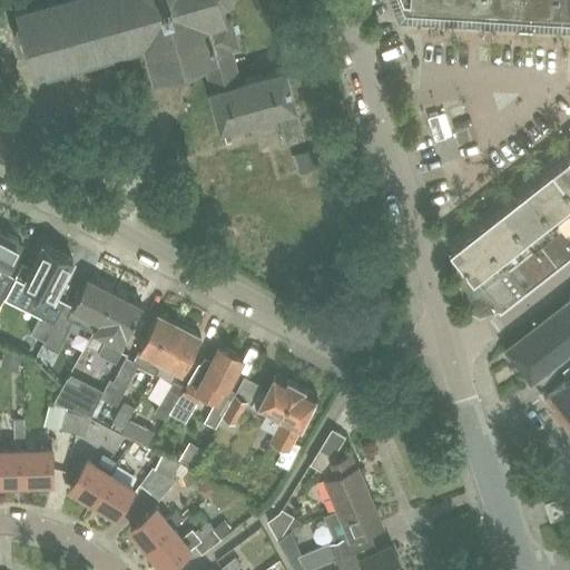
[(227,13),(223,0),(22,0),(16,2),(35,67),(45,64),(48,77),(84,67),(84,69),(97,66),(97,62),(123,56),(124,58),(137,55),(136,51),(148,48),(155,70),(179,64),(182,71),(196,67),(194,59),(204,56),(214,88),(212,89),(223,127),(269,114),(281,110),(288,141),(304,137),(296,107),(297,107),(286,68),(242,80),(233,49),(239,47),(232,17),(224,19),(223,15),(227,13)]
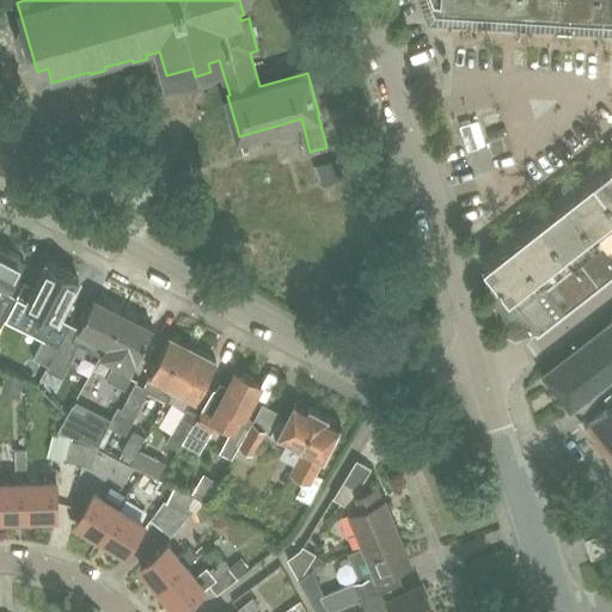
[(482,0),(438,0),(438,14),(481,18),(482,0)]
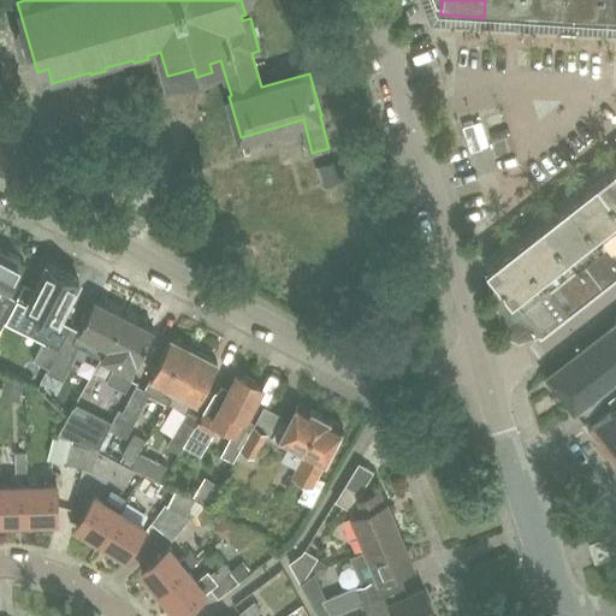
[(485,0),(484,18),(522,21),(523,0),(485,0)]
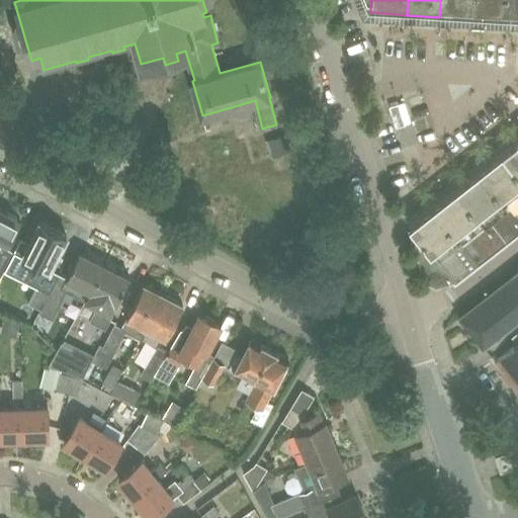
[(440,0),(439,17),(470,19),(471,0),(440,0)]
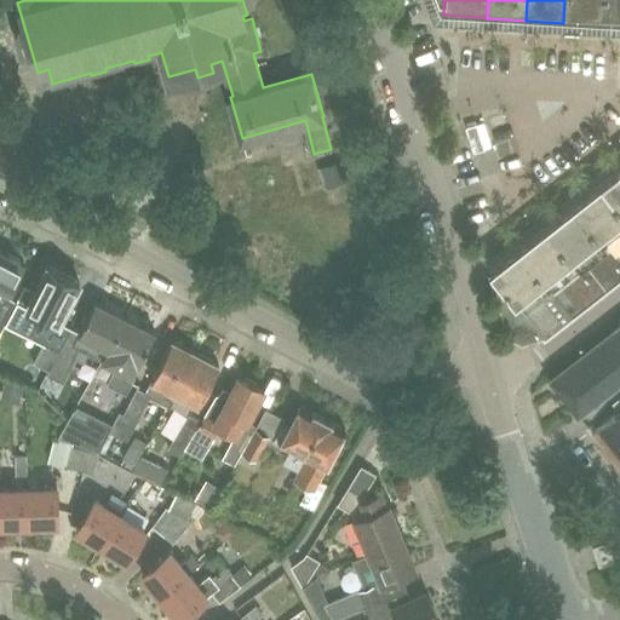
[(564,0),(563,23),(602,26),(602,0),(564,0)]
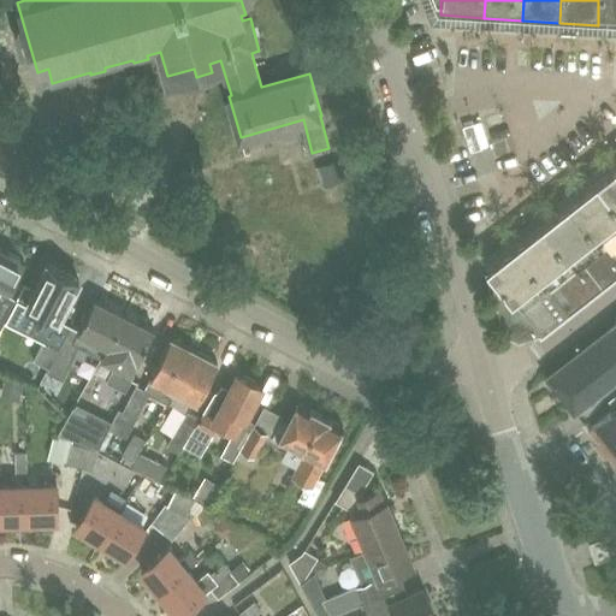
[(615,0),(598,0),(598,25),(615,25),(615,0)]
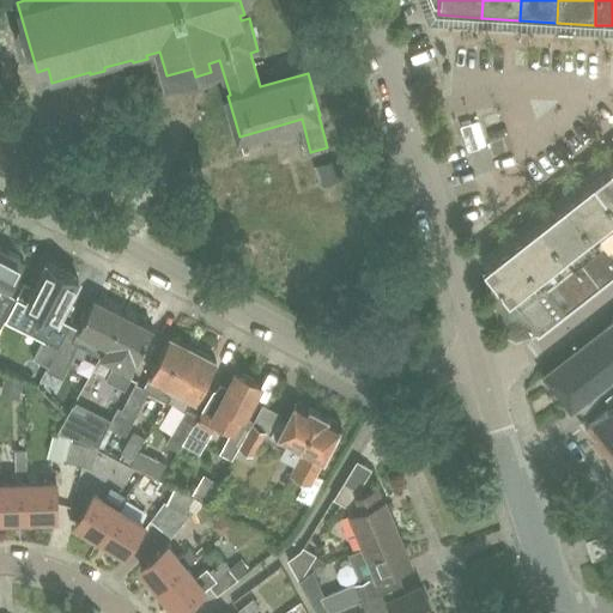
[(474,167),(495,161),(484,121),(463,127),(474,167)]
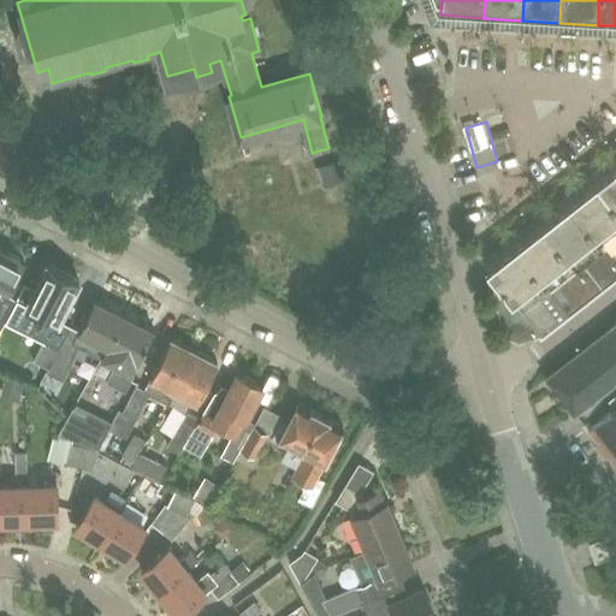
[(339,161),(315,169),(321,188),(345,181),(339,161)]
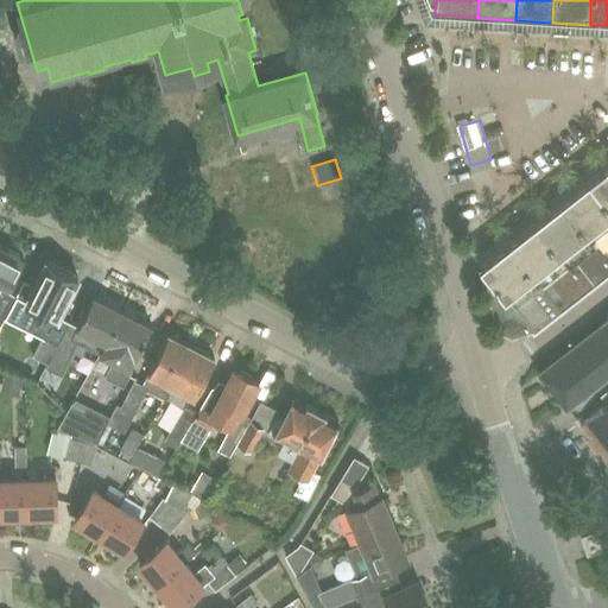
[(607,273),(607,163),(481,265),(483,267),(480,270),(499,330),(511,336),(532,330),(536,334),(563,311),(561,309),(607,273)]
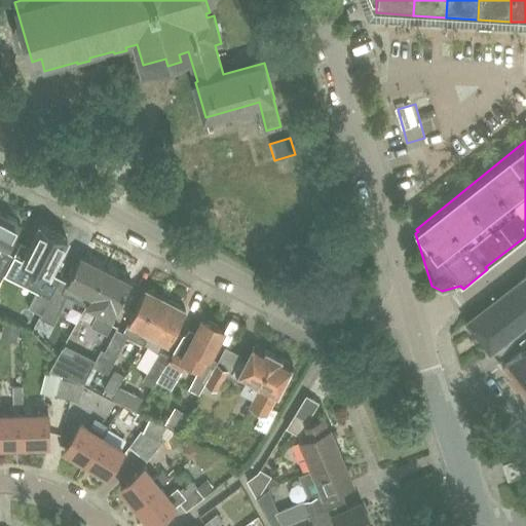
[(0,242),(8,248),(21,222),(0,212),(0,242)]
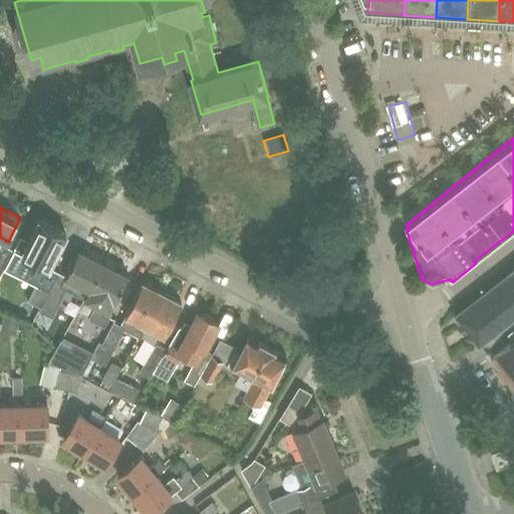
[(48,269),(65,233),(40,221),(21,258),(33,263),(25,281),(36,287),(28,303),(41,309),(58,274),(48,269)]
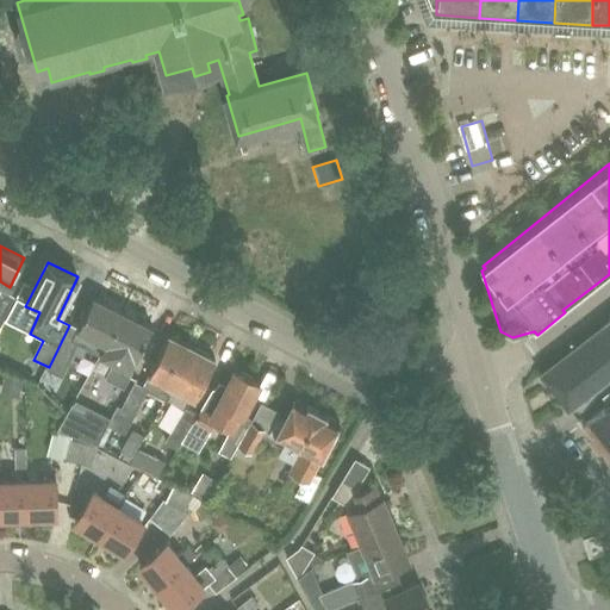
[(17,298),(1,290),(0,293),(0,325),(1,327),(17,298)]
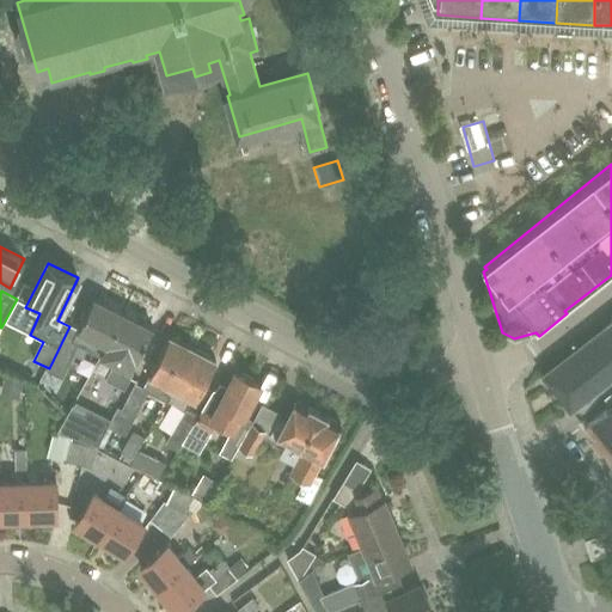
[(81,356),(91,336),(106,343),(106,344),(123,312),(93,298),(77,330),(69,326),(49,368),(48,369),(60,375),(71,352),(81,356)]
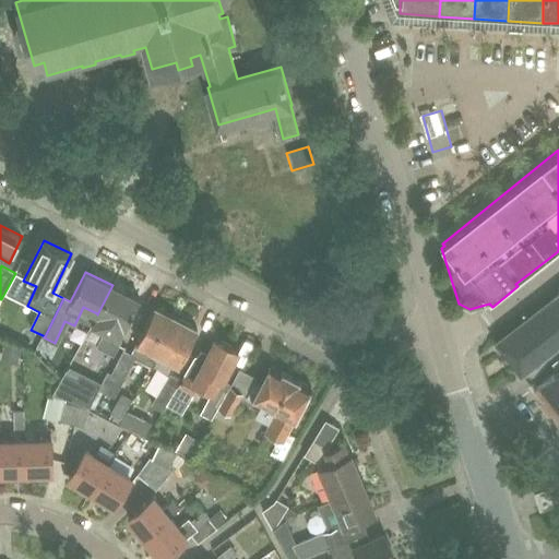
[(125,329),(140,298),(113,285),(97,314),(97,313),(93,324),(93,325),(105,331),(96,346),(115,355),(120,344),(116,342),(118,337),(119,339),(123,329),(125,329)]
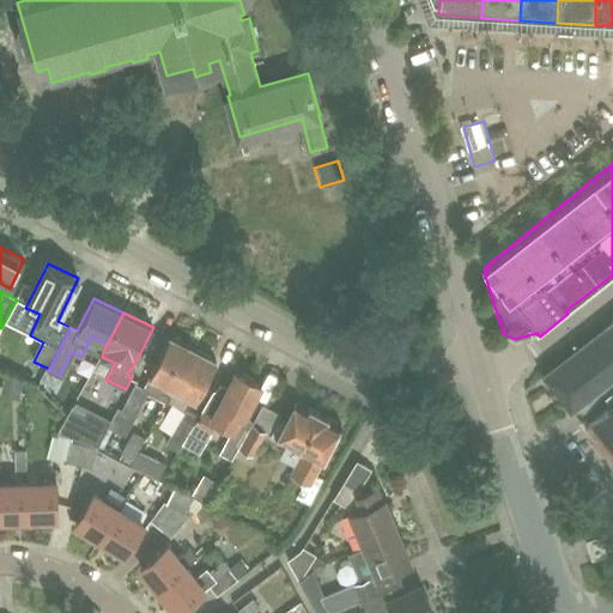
[(612,319),(611,321),(611,322),(544,375),(571,411),(612,377),(612,319)]
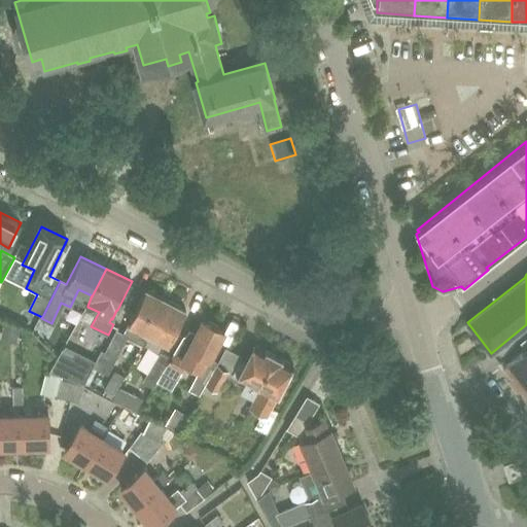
[(145,336),(166,300),(145,288),(123,332),(116,329),(105,351),(102,349),(95,362),(93,367),(108,375),(126,338),(141,345),(145,336)]
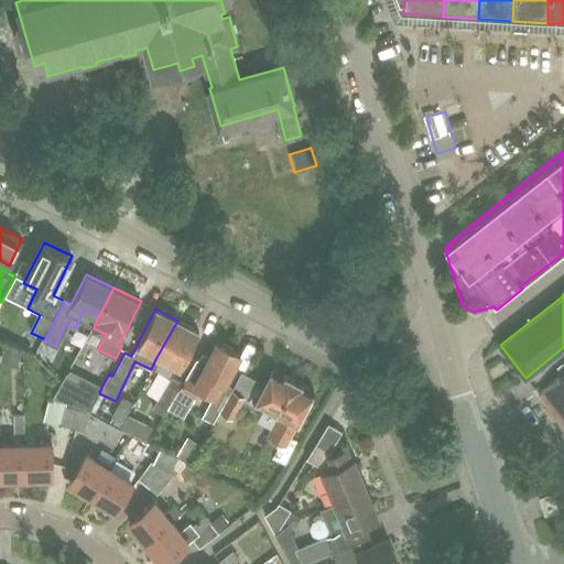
[(155,359),(177,370),(198,332),(177,321),(155,359)]
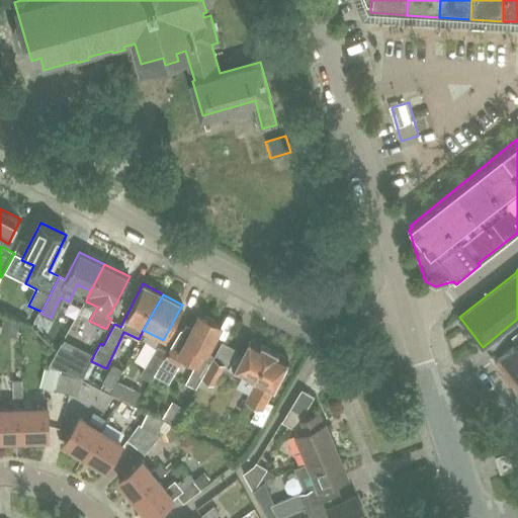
[(207,352),(221,325),(199,314),(190,331),(184,327),(180,329),(169,350),(168,351),(165,358),(179,366),(184,356),(196,363),(186,382),(196,387),(197,385),(202,375),(211,357),(205,354),(207,352)]
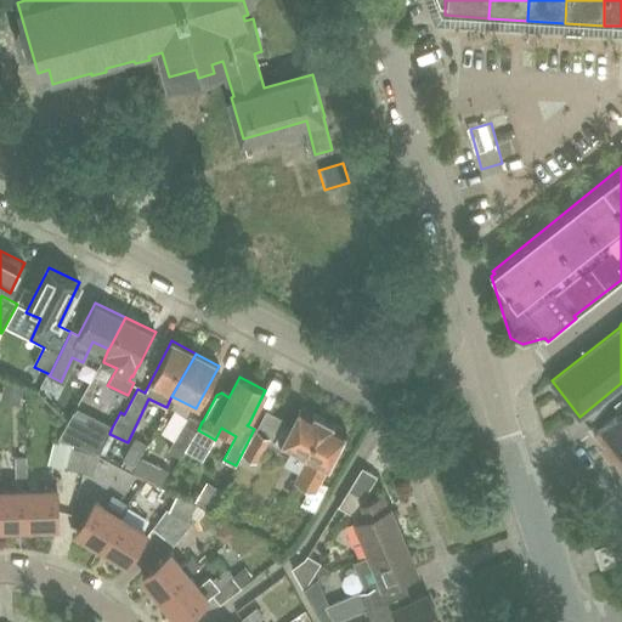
[(24,386),(7,382),(1,400),(18,406),(24,386)]
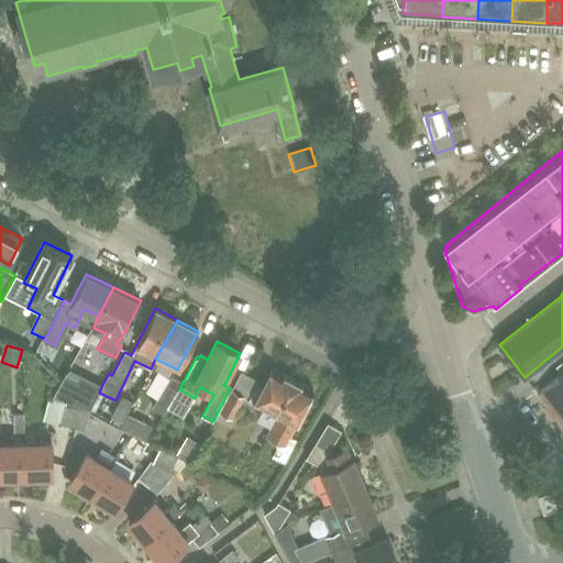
[(257,421),(269,427),(295,379),(274,368),(264,386),(258,383),(250,399),(264,408),(257,421)]
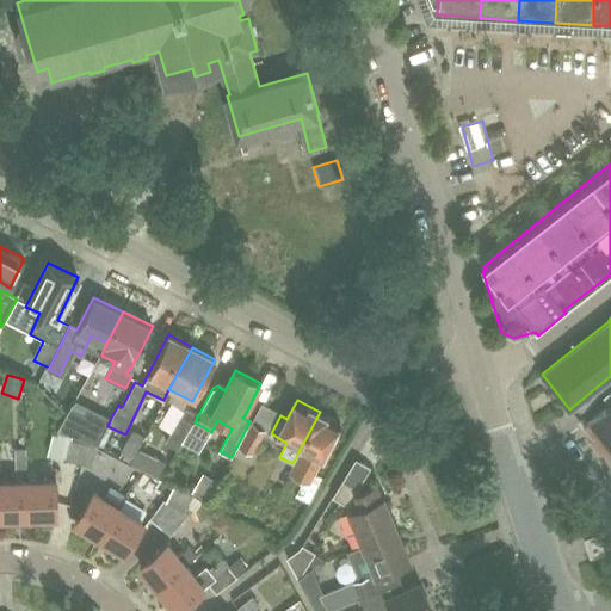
[(610,405),(582,427),(592,439),(588,442),(599,455),(603,452),(610,463),(610,405)]
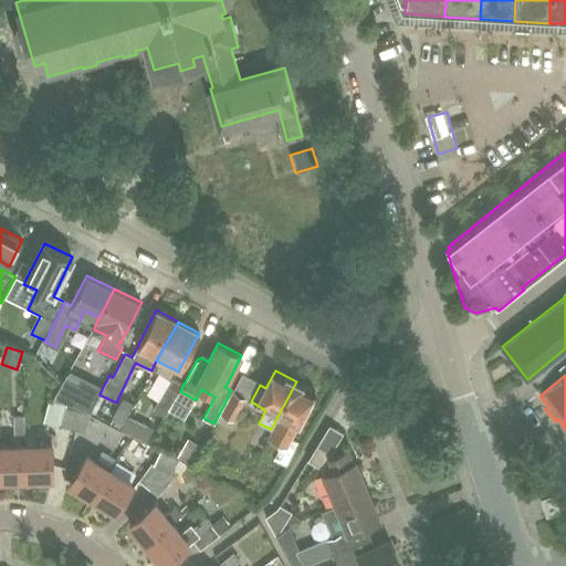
[(178,390),(180,391),(184,384),(173,378),(155,410),(166,416),(178,390)]
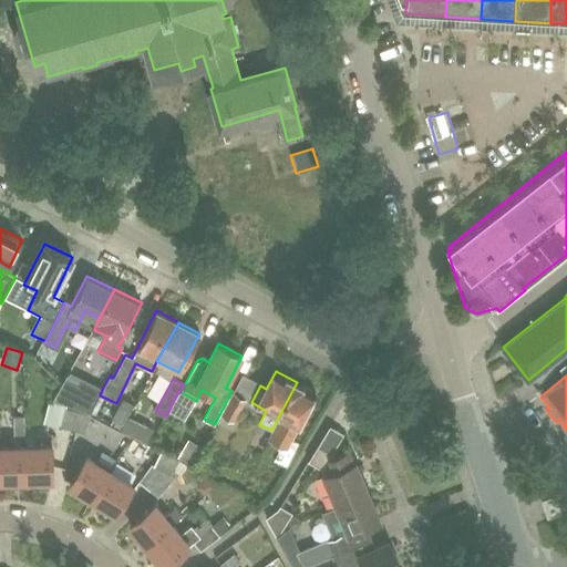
[(91,414),(100,395),(102,390),(83,380),(76,392),(61,383),(52,398),(91,414)]
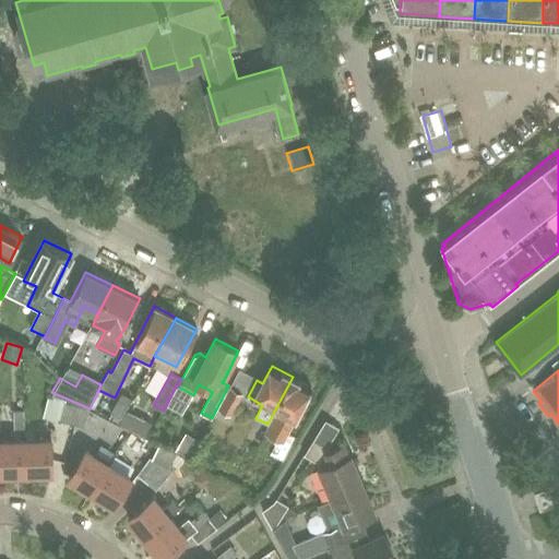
[(293,377),(268,424),(271,425),(266,433),(284,442),(312,389),(293,377)]
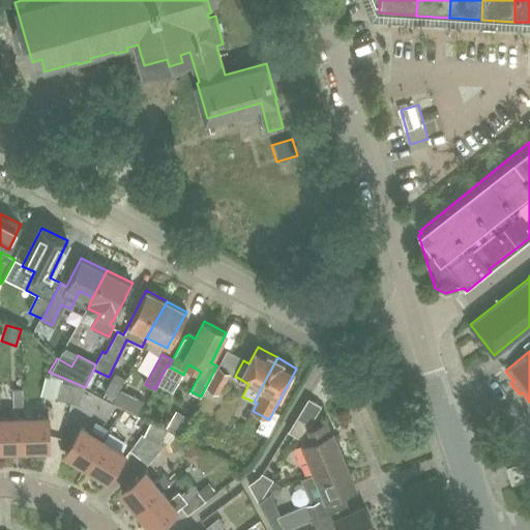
[(221,391),(230,373),(216,365),(207,384),(221,391)]
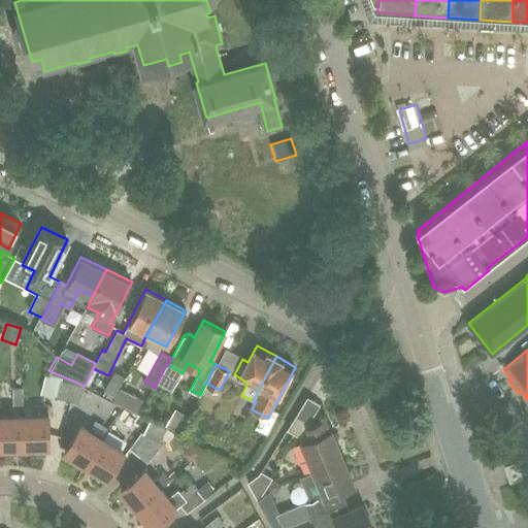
[(61,382),(57,396),(66,399),(70,385),(61,382)]
